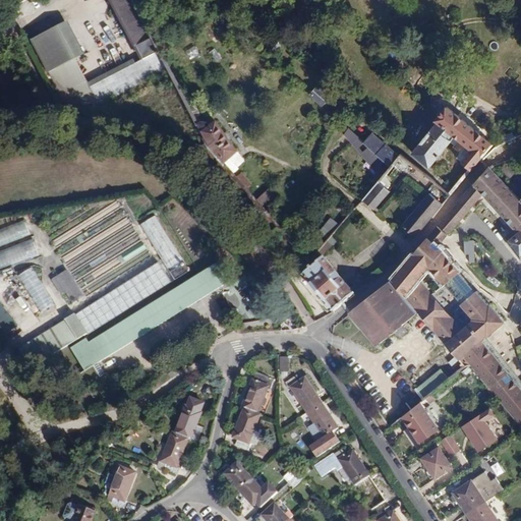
[(130,0),(110,0),(123,24),(141,60),(143,63),(142,64),(152,81),(169,72),(130,0)]
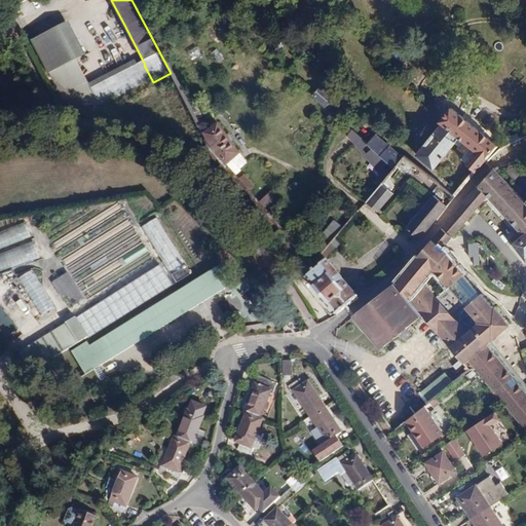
[(69,25),(42,39),(60,72),(86,59),(69,25)]
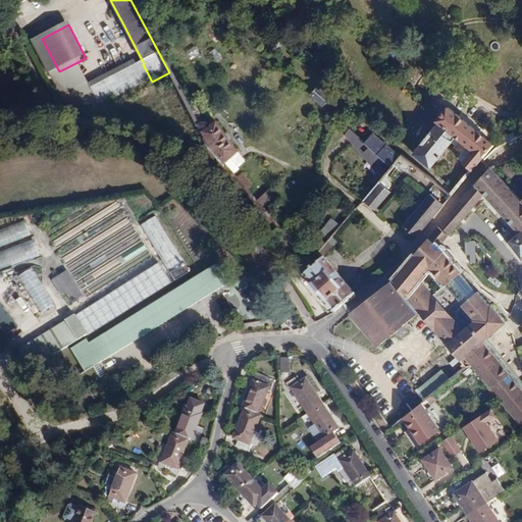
[(187,50),(191,58),(199,54),(196,47),(187,50)]
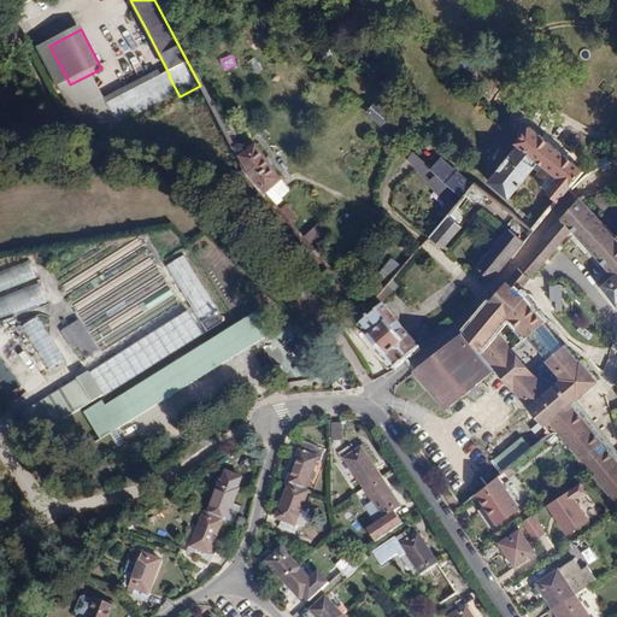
[(253,58),(247,62),(256,72),(262,68),(253,58)]
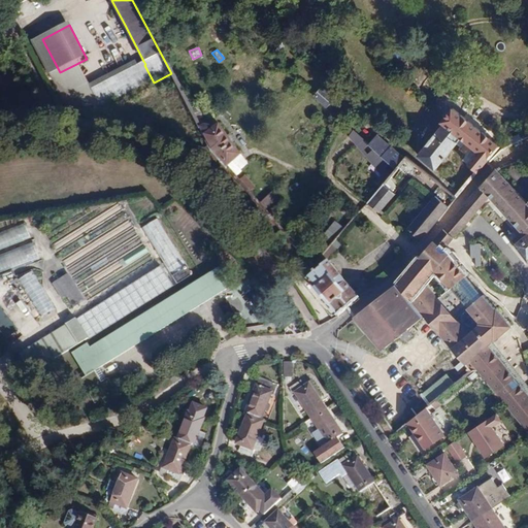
[(490,89),(495,74),(489,71),(483,86),(490,89)]
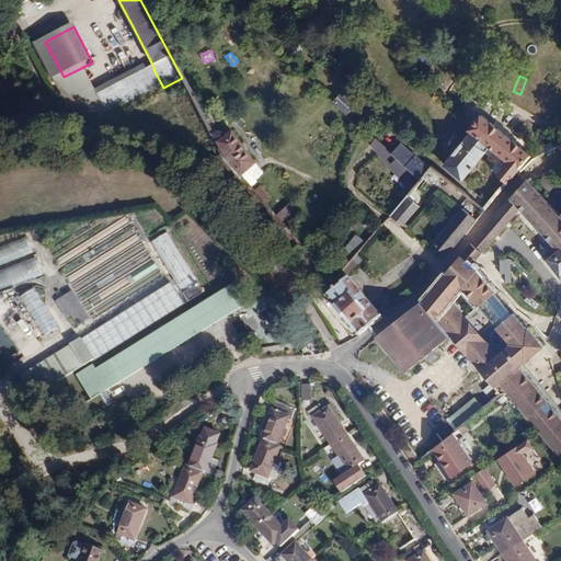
[(93,90),(75,100),(79,107),(107,116),(93,90)]
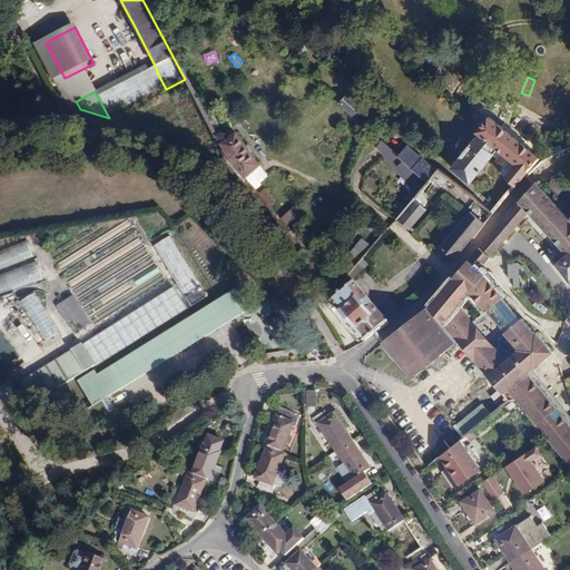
[(349,96),(342,105),(354,115),(362,107),(349,96)]
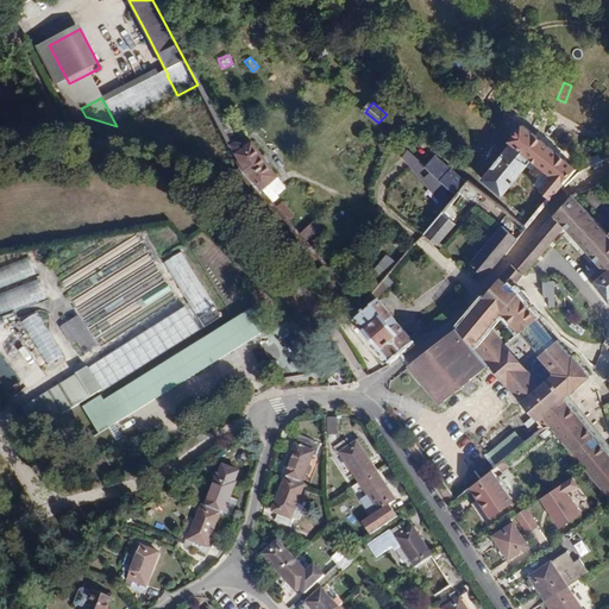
[(510,139),(513,142),(532,158),(527,165),(533,170),(537,168),(550,180),(544,187),(556,196),(562,187),(577,170),(522,125),(510,139)]
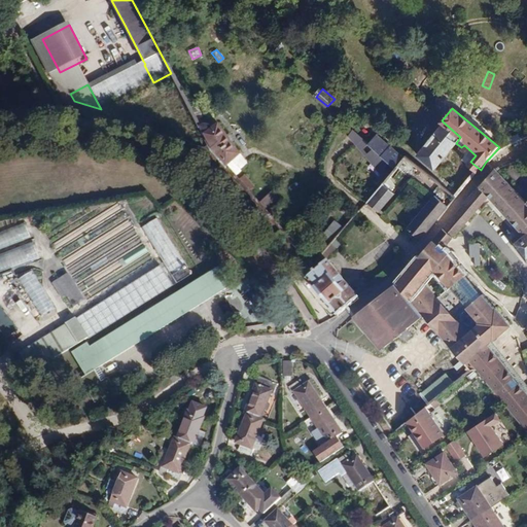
[(444,123),(416,154),(433,169),(453,146),(456,143),(460,137),(444,123)]
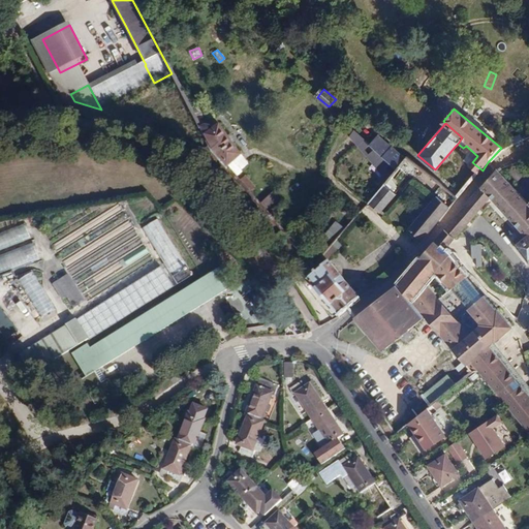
[(204,125),(199,128),(212,152),(236,178),(243,172),(242,169),(249,163),(241,154),(239,155),(218,125),(211,129),(209,127),(204,125)]
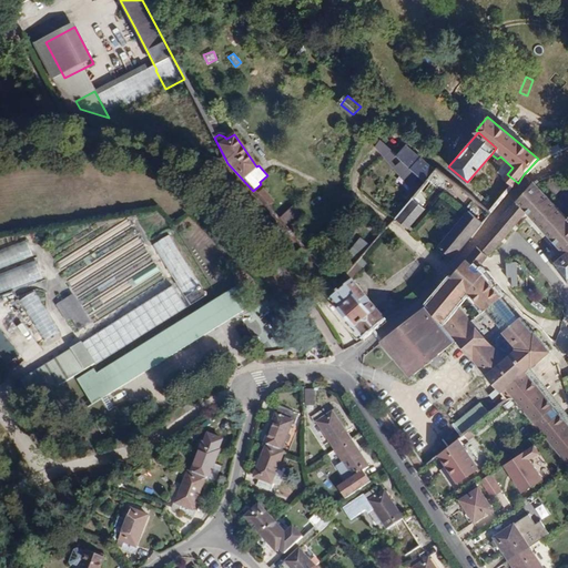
[(407,149),(398,158),(381,142),(376,149),(411,191),(405,195),(411,201),(413,199),(435,173),(423,161),(418,156),(413,152),(407,148),(406,149),(407,149)]
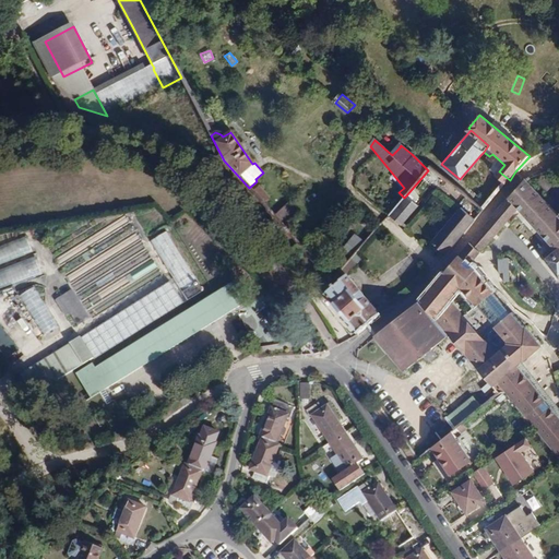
[(471,244),(480,252),(519,209),(556,251),(546,261),(558,274),(558,215),(527,179),(525,180),(471,244)]
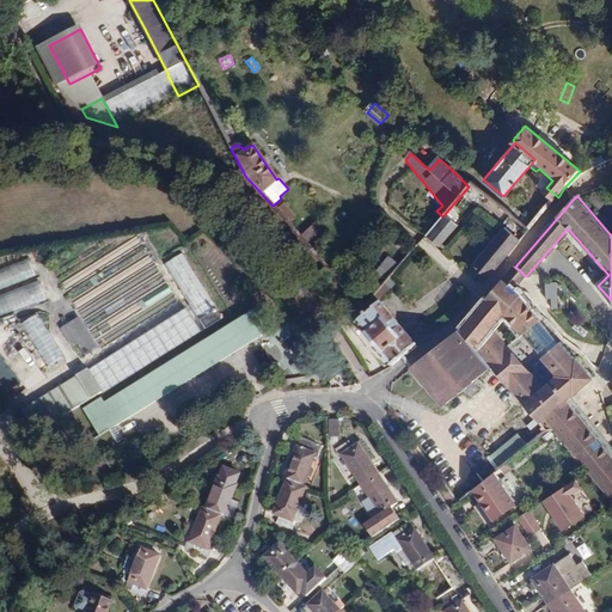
[(445,214),(426,236),(440,248),(459,226),(445,214)]
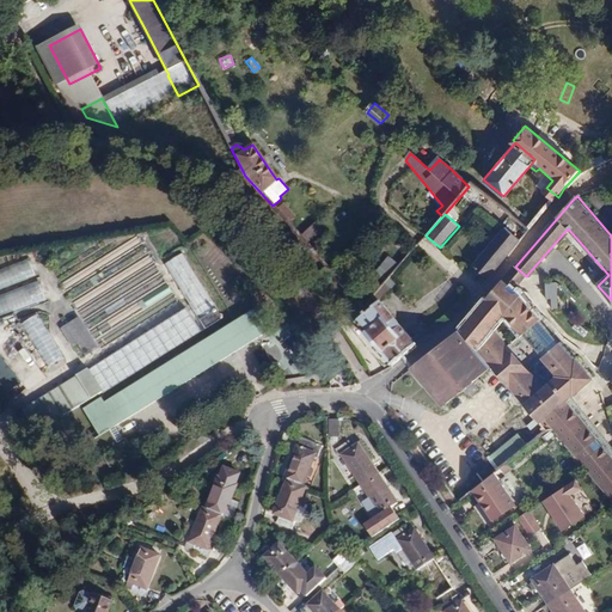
[(483,271),(489,277),(530,231),(526,227),(519,237),(507,226),(475,265),(483,271)]
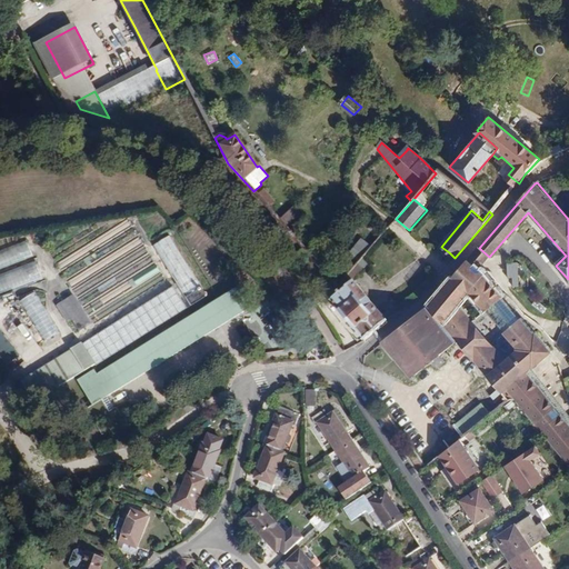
[(187,297),(203,287),(172,237),(156,247),(187,297)]
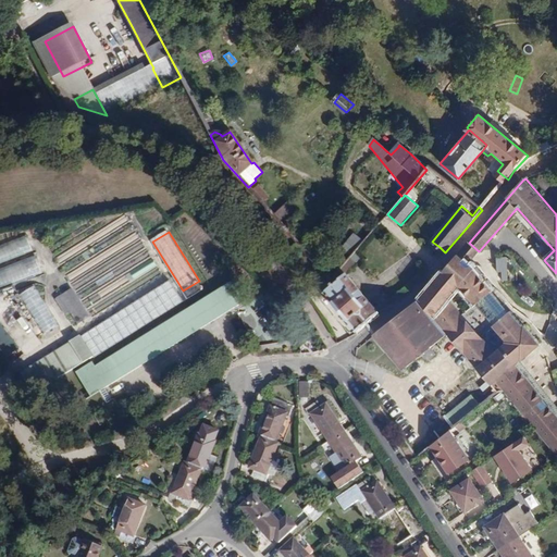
[(0,245),(0,262),(33,250),(26,235),(0,245)]
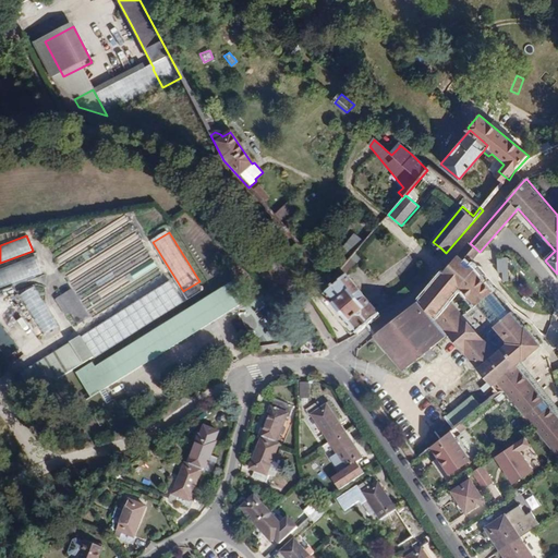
[(470,264),(480,252),(470,243),(428,291),(419,300),(451,340),(498,396),(502,392),(507,392),(526,417),(545,401),(517,367),(521,364),(542,348),(526,328),(524,329),(511,313),(510,314),(492,292),(493,291),(474,270),(474,269),(470,264)]
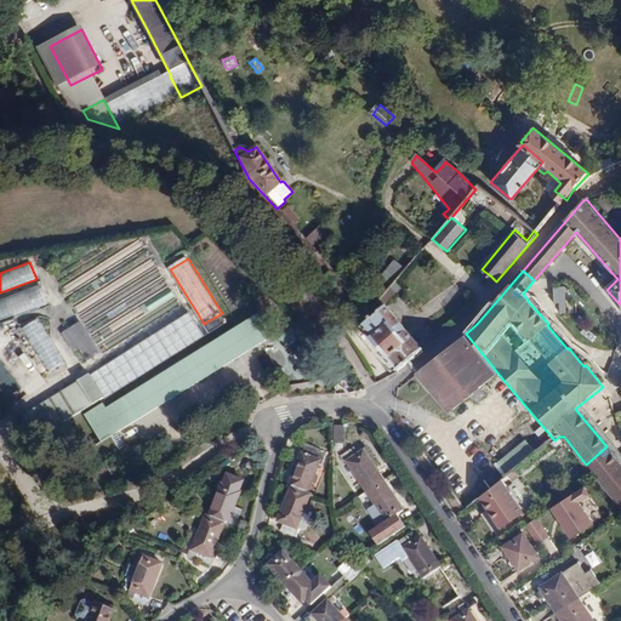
[(0,322),(46,306),(39,285),(0,298),(0,322)]
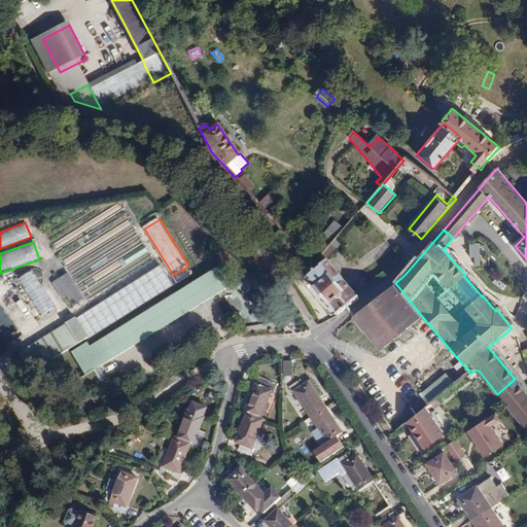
[(480,242),(469,243),(470,266),(481,266),(480,242)]
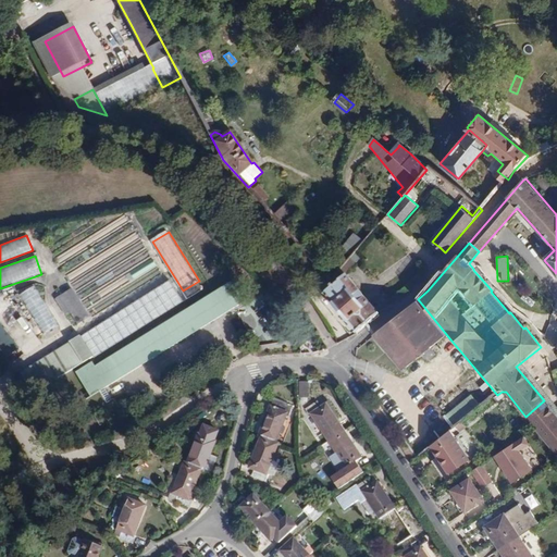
[(333,285),(322,295),(356,334),(357,334),(379,317),(339,270),(330,282),(333,285)]
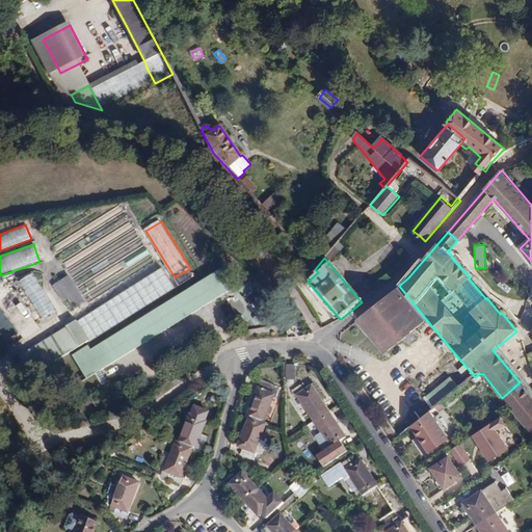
[(176,290),(162,268),(79,320),(91,342),(176,290)]
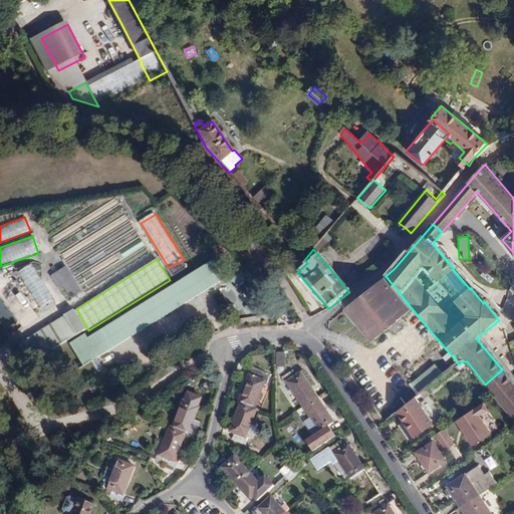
[(185,260),(171,269),(175,276),(190,268),(185,260)]
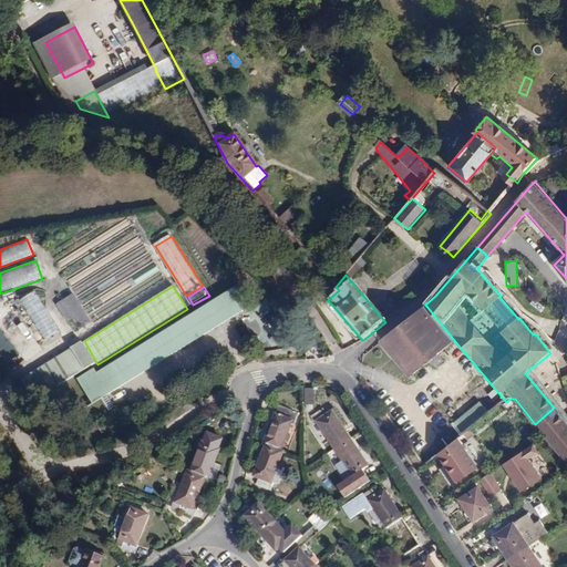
[(99,371),(111,392),(246,309),(234,289),(99,371)]
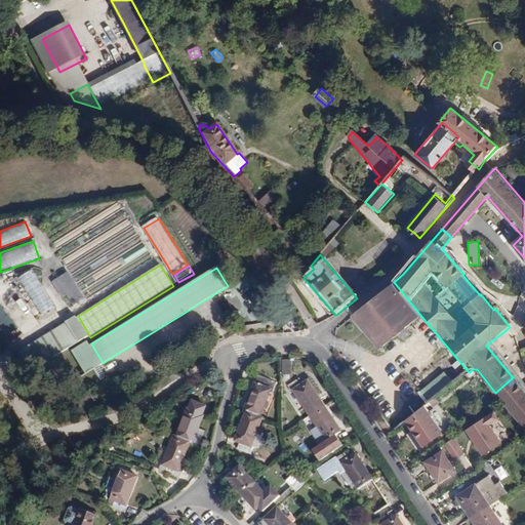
[(42,315),(55,306),(33,270),(18,279),(42,315)]
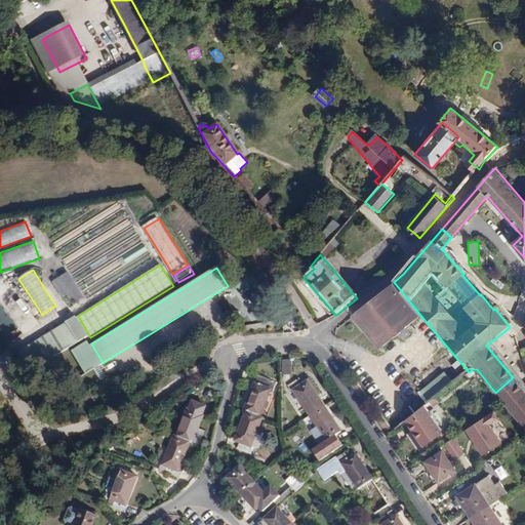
[(68,271),(53,280),(71,308),(85,298),(68,271)]
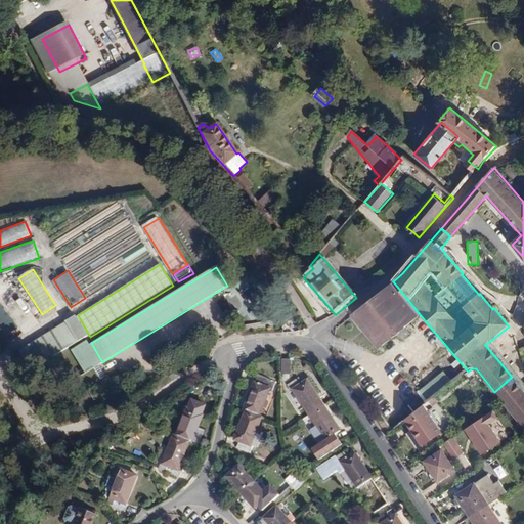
[(393,281),(353,313),(384,351),(402,336),(407,342),(415,337),(409,331),(424,319),(393,281)]
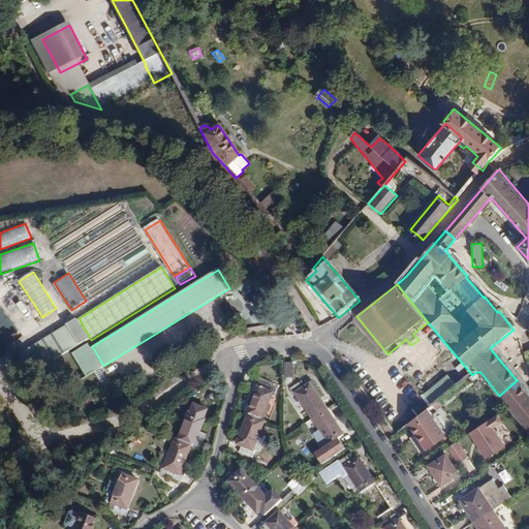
[(8,334),(5,328),(11,323),(0,307),(0,334),(3,338),(8,334)]
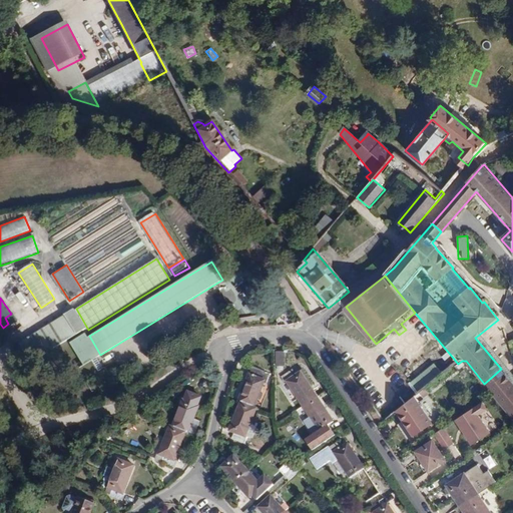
[(75,309),(64,315),(76,335),(87,330),(75,309)]
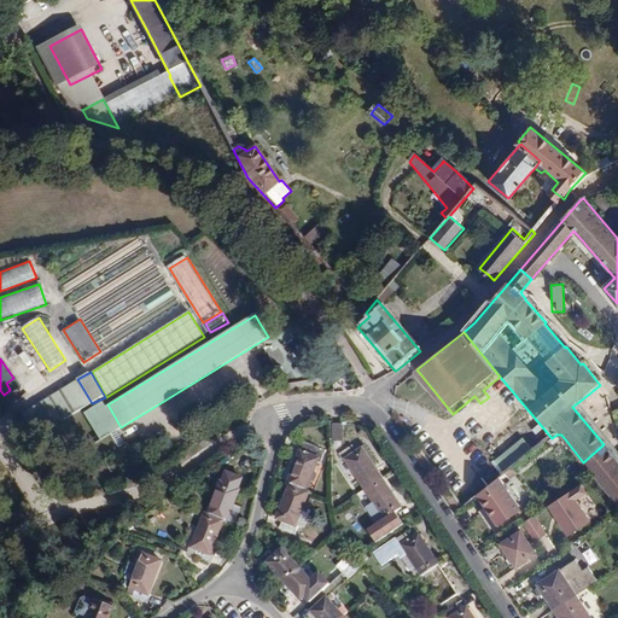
[(104,400),(86,410),(89,415),(108,404),(105,401),(104,400)]
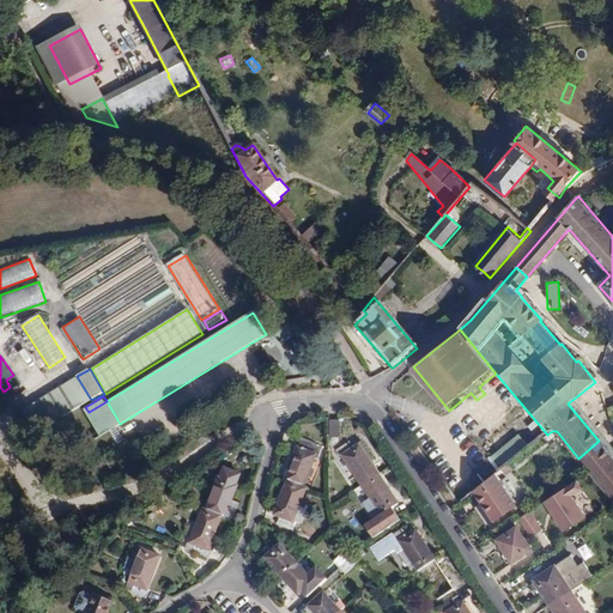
[(120,424),(107,401),(89,412),(102,435),(96,438),(113,466),(137,451),(129,438),(128,436),(120,442),(111,429),(120,424)]
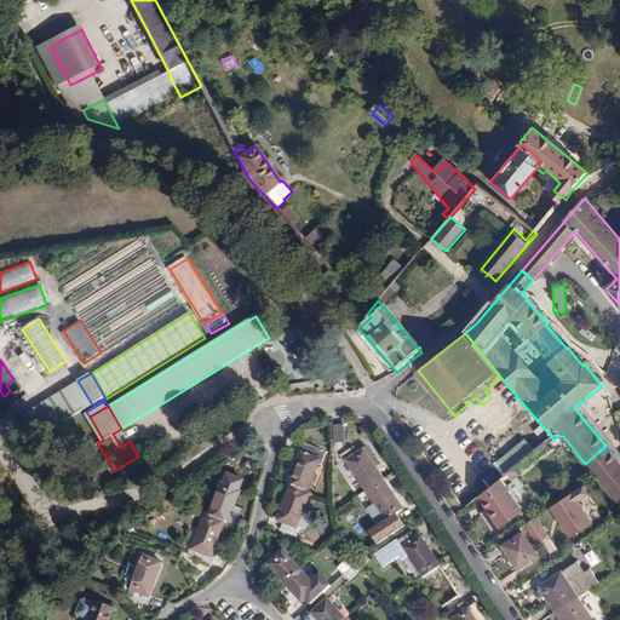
[(34,407),(22,414),(36,438),(49,432),(34,407)]
